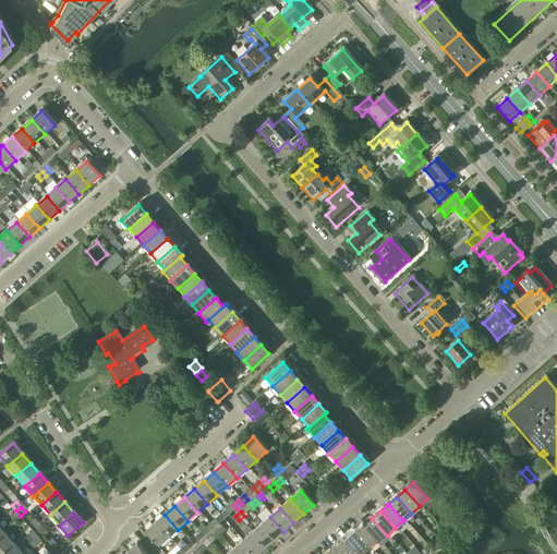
[(222,521),(228,517),(225,513),(219,517),(222,521)]
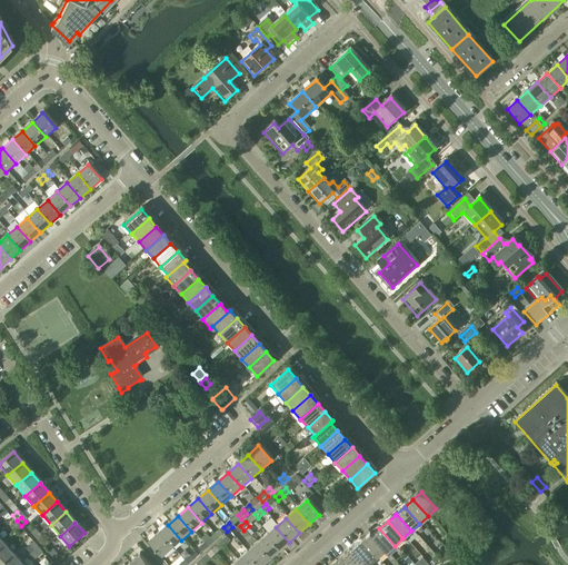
[(19,529),(15,525),(10,528),(15,534),(19,529)]
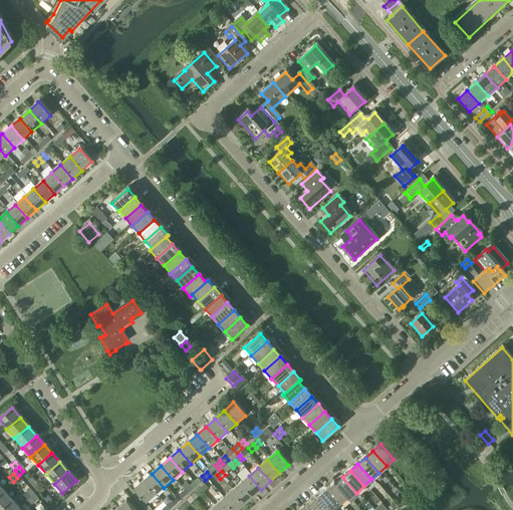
[(164,488),(152,474),(143,482),(155,496),(164,488)]
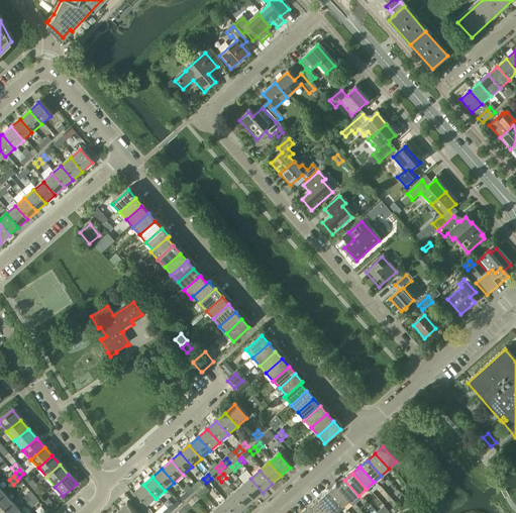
[(216,487),(221,482),(218,478),(213,483),(216,487)]
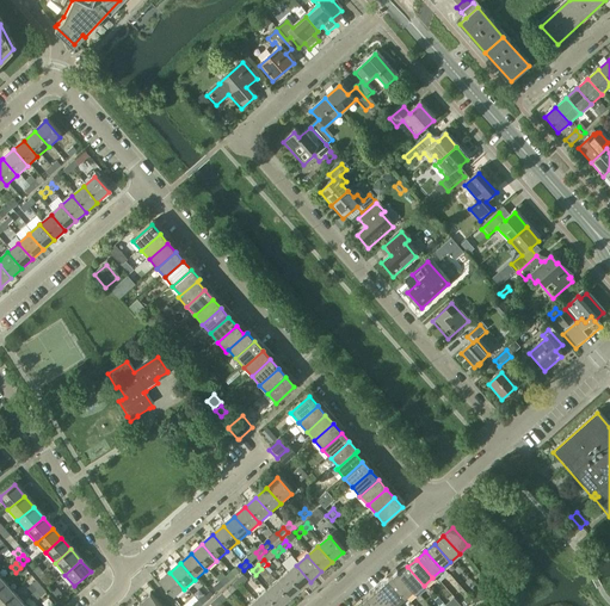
[(238,575),(244,570),(240,566),(234,570),(238,575)]
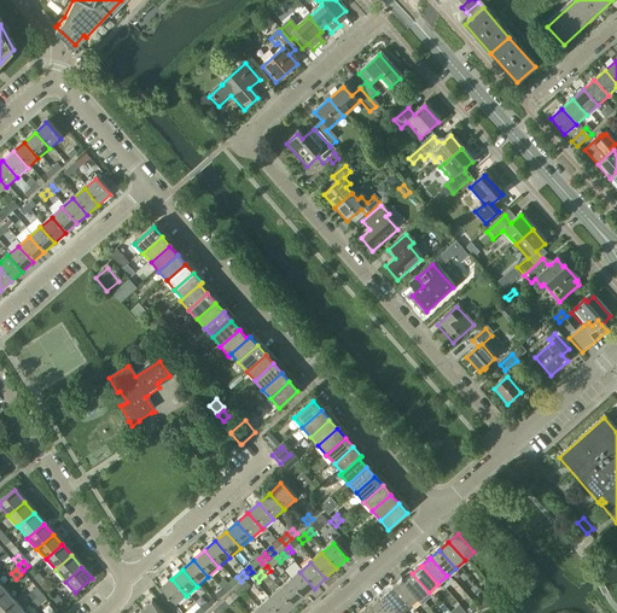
[(314,589),(300,572),(289,582),(303,599),(314,589)]
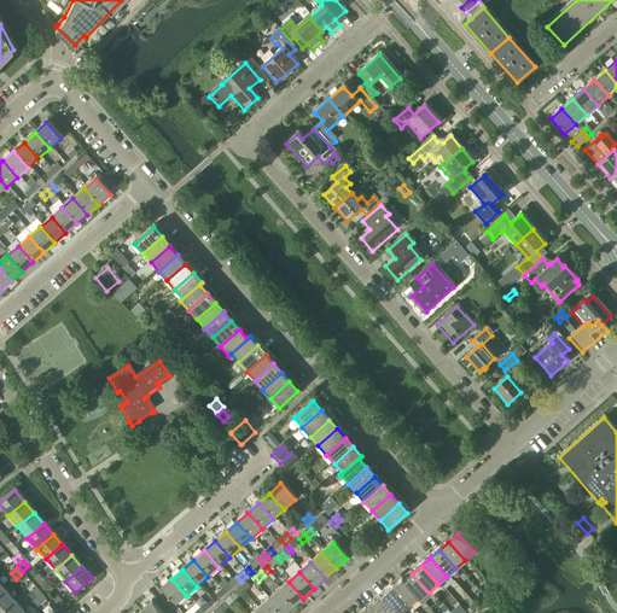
[(429,593),(412,573),(403,582),(402,582),(417,597),(417,599),(419,601),(429,593)]
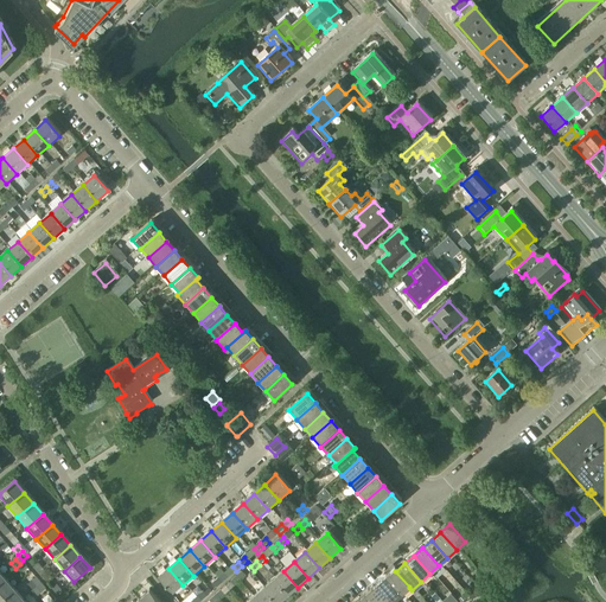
[(26,570),(20,564),(16,569),(20,575),(26,570)]
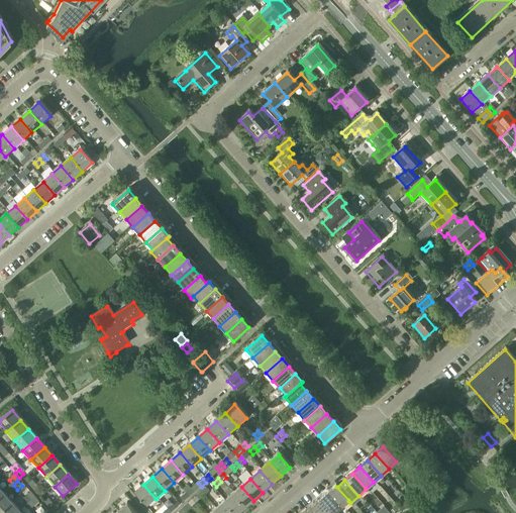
[(35,488),(31,483),(27,486),(31,491),(35,488)]
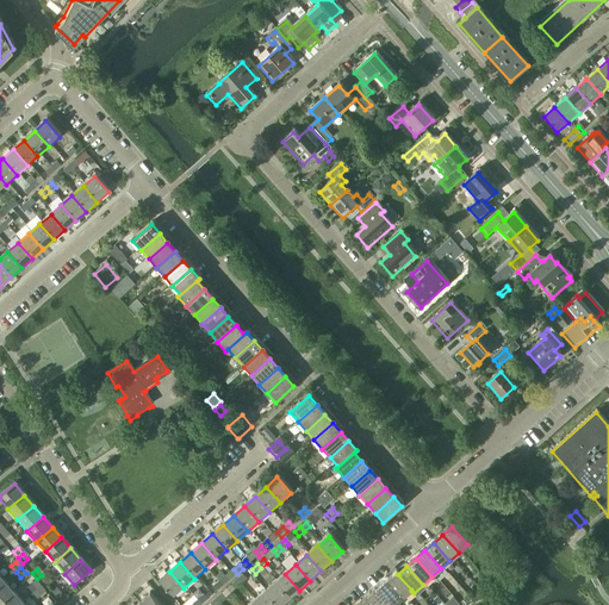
[(184,588),(169,572),(159,581),(173,598),(184,588)]
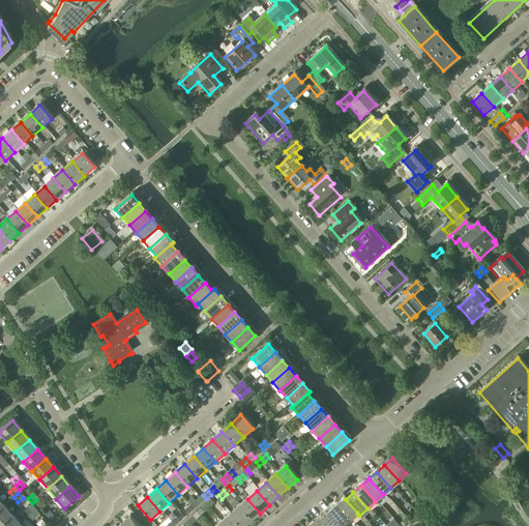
[(357,513),(345,499),(346,499),(344,497),(335,504),(350,520),(357,514),(357,513)]
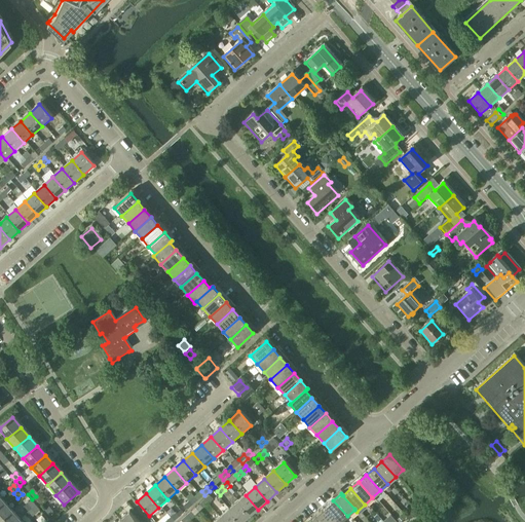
[(258,510),(246,495),(236,504),(249,517),(258,510)]
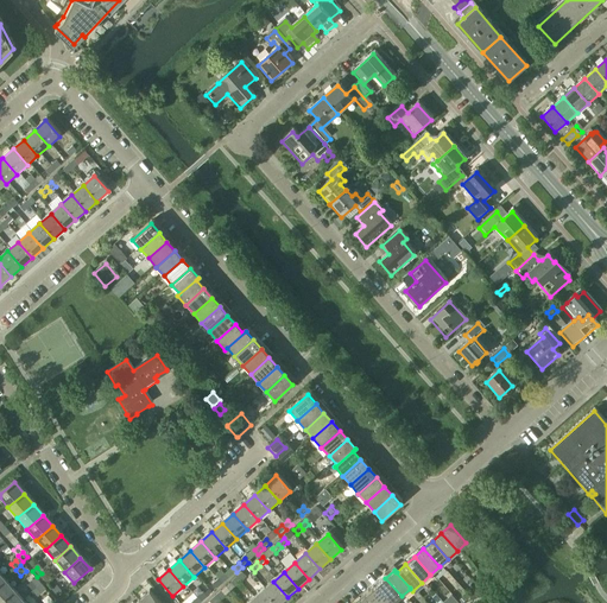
[(46,579),(42,573),(37,577),(42,583),(46,579)]
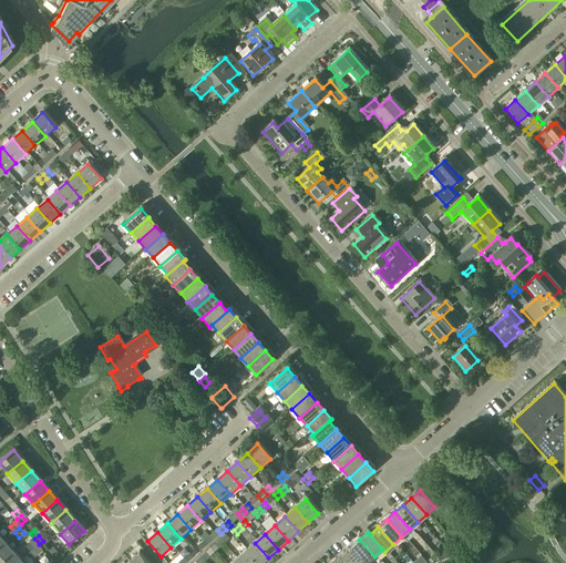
[(223,546),(228,542),(225,538),(219,542),(223,546)]
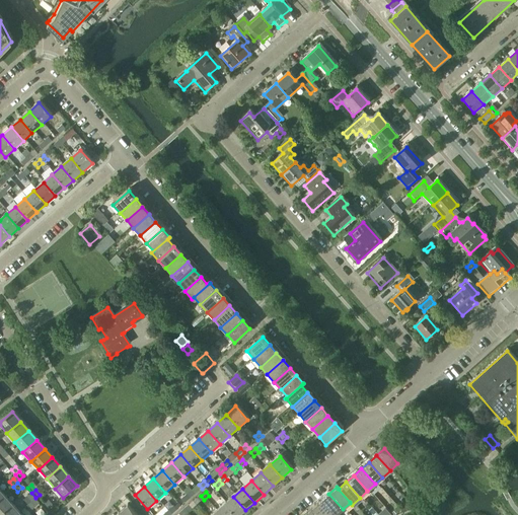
[(189,501),(194,497),(191,493),(186,497),(189,501)]
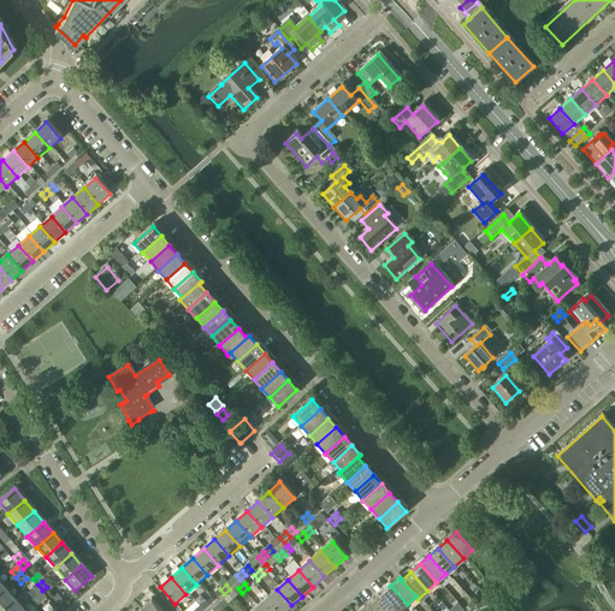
[(407,604),(390,586),(382,593),(395,610),(400,610),(407,604)]
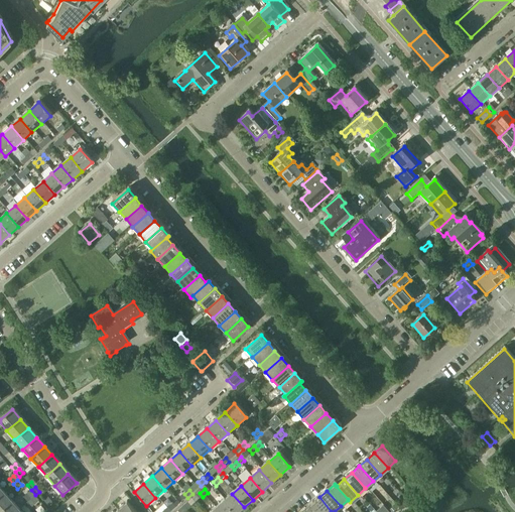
[(198,501),(203,497),(200,493),(195,497),(198,501)]
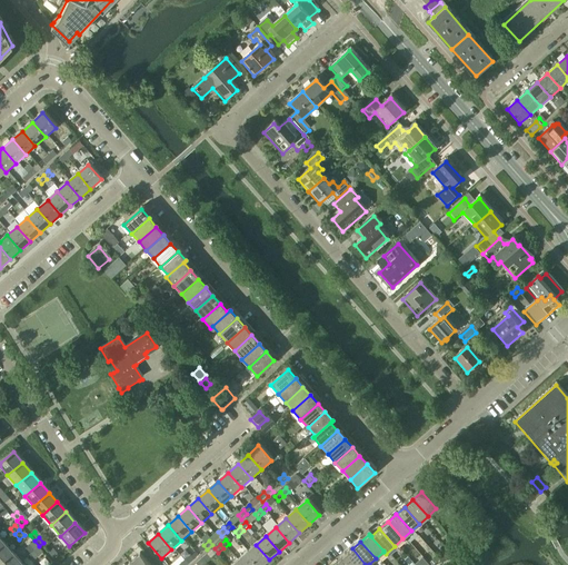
[(0,564),(12,555),(3,545),(0,547),(0,564)]
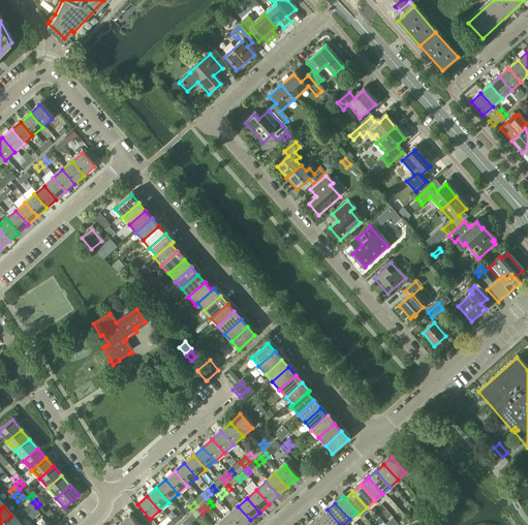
[(34,512),(30,506),(26,510),(30,515),(34,512)]
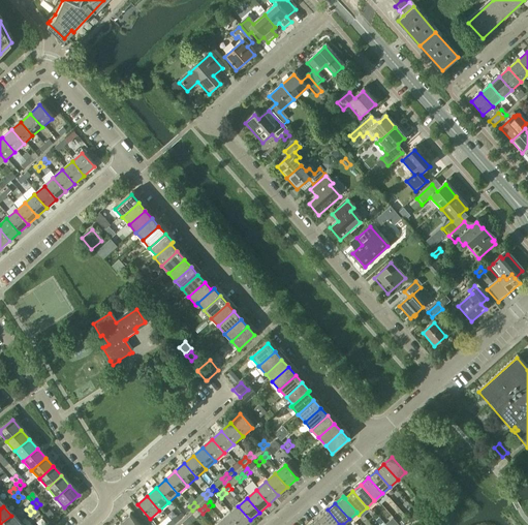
[(188,515),(192,511),(189,506),(184,511),(188,515)]
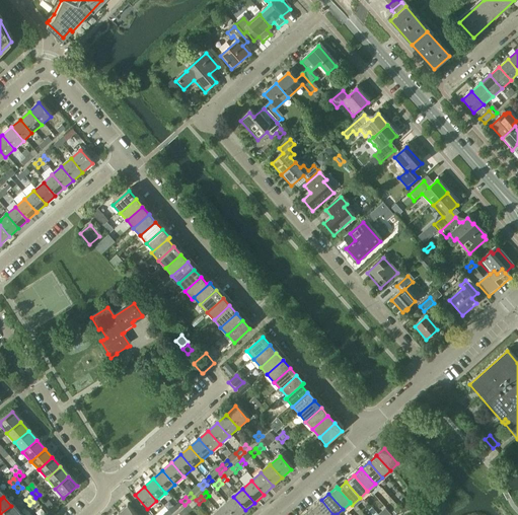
[(245,510),(233,497),(224,505),(232,514),(241,514),(245,510)]
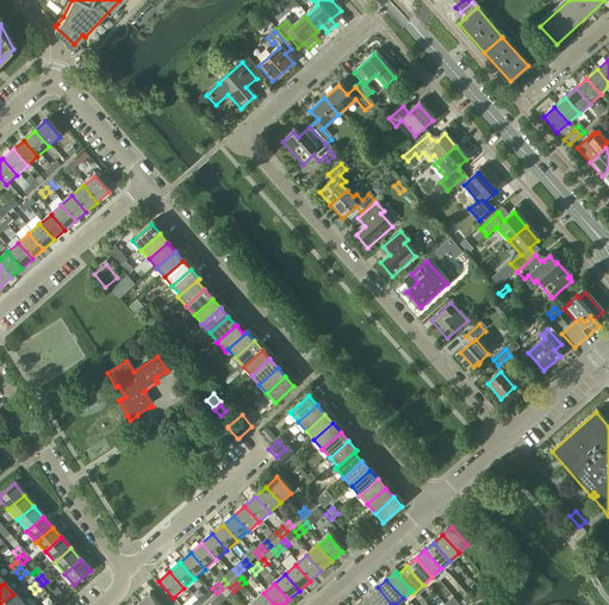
[(391,604),(378,587),(368,596),(376,604),(391,604)]
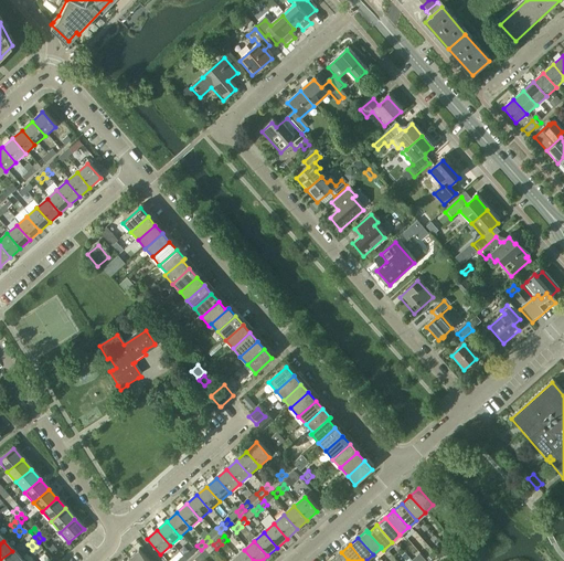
[(41,551),(36,547),(32,550),(36,556),(41,551)]
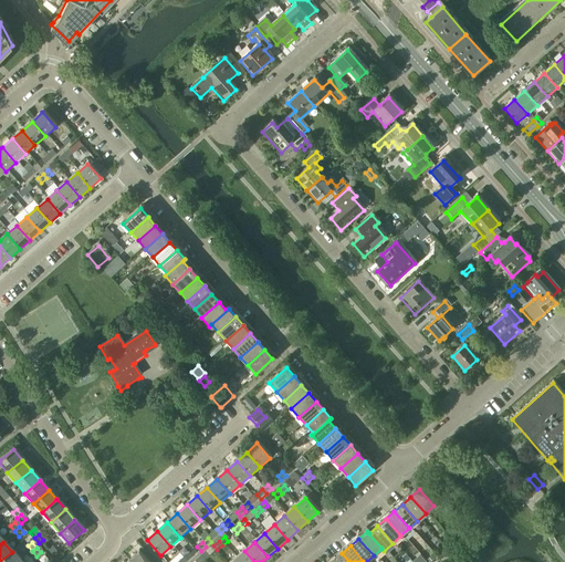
[(56,554),(52,549),(48,553),(52,559),(56,554)]
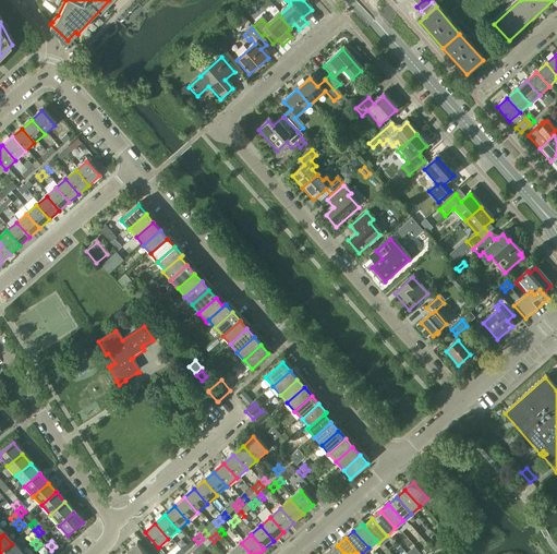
[(250,553),(241,543),(231,552),(232,553),(250,553)]
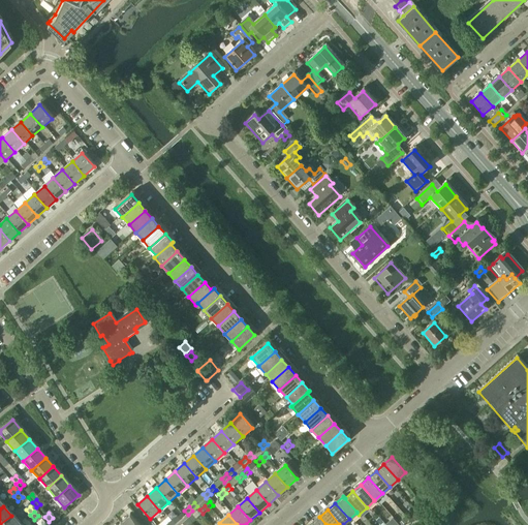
[(19,524),(11,516),(0,524),(19,524)]
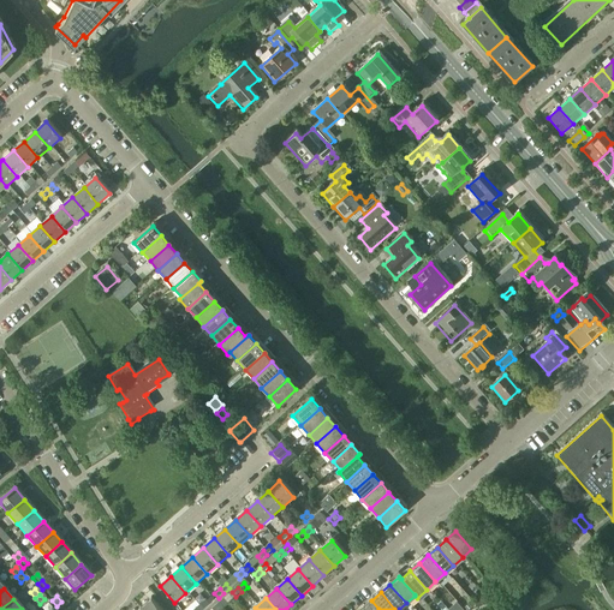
[(483,599),(474,608),(475,609),(478,609),(488,605),(483,599)]
